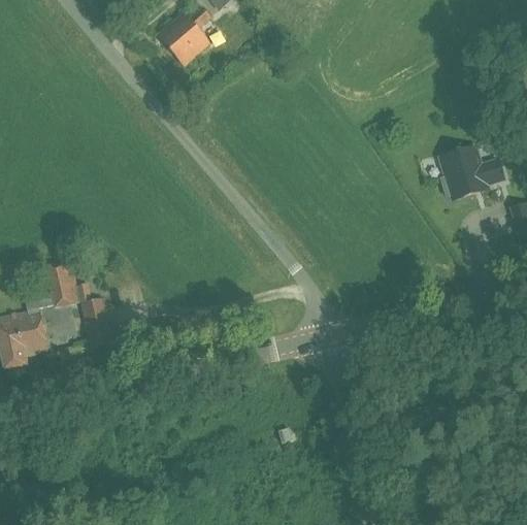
[(159,35),(185,65),(209,44),(197,30),(211,17),(203,6),(188,20),(184,14),(159,35)]
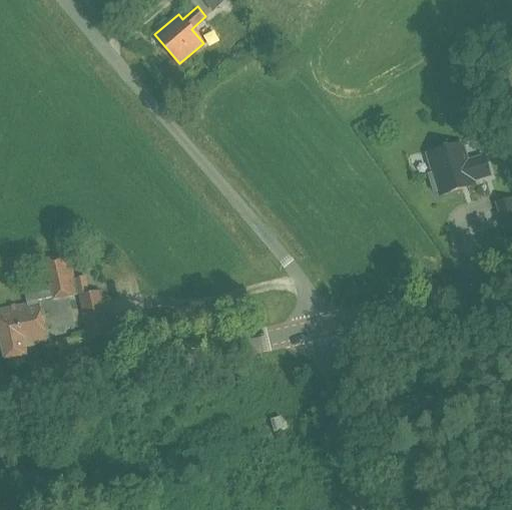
[(462,187),(461,182),(490,173),(484,155),(467,160),(462,142),(427,152),(433,171),(428,173),(433,190),(438,189),(440,193),(462,187)]
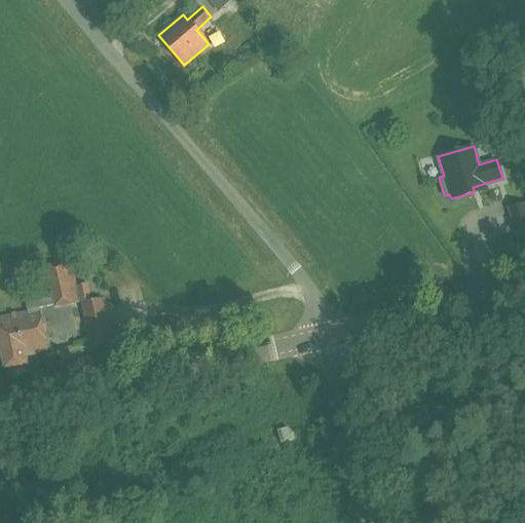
[(520,238),(524,236),(524,215),(514,219),(520,238)]
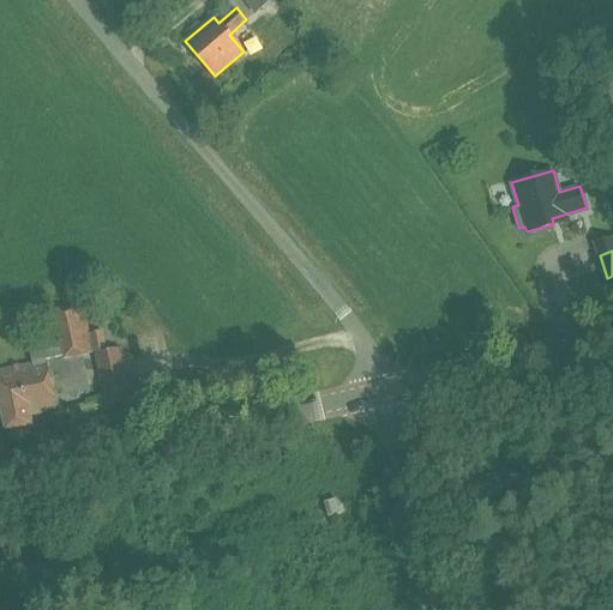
[(29,345),(32,360),(62,354),(64,357),(95,350),(82,299),(52,308),(59,339),(29,345)]
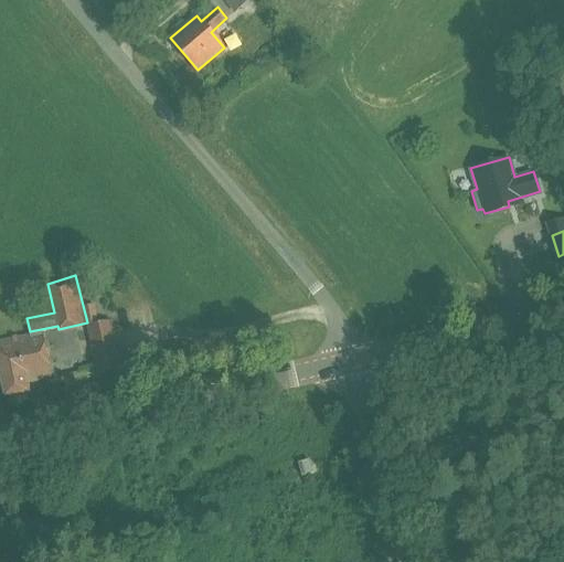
[(94,304),(83,306),(87,322),(97,367),(120,362),(112,319),(98,322),(94,304)]
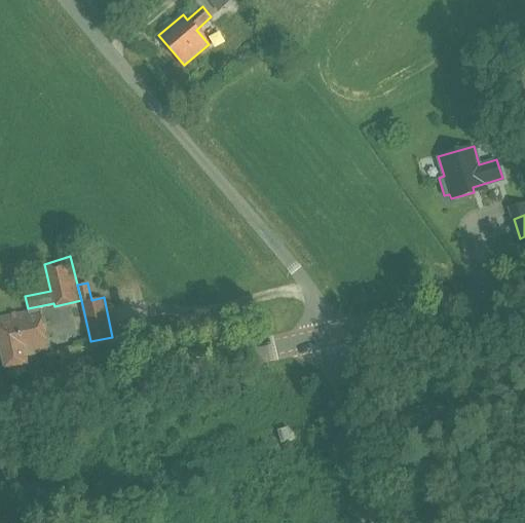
[(0,319),(0,336),(7,367),(26,362),(24,353),(46,348),(38,310),(0,319)]
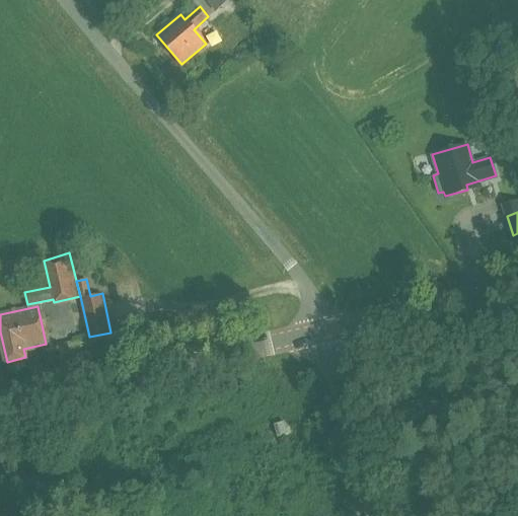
[(274,424),(277,435),(287,433),(283,421),(274,424)]
